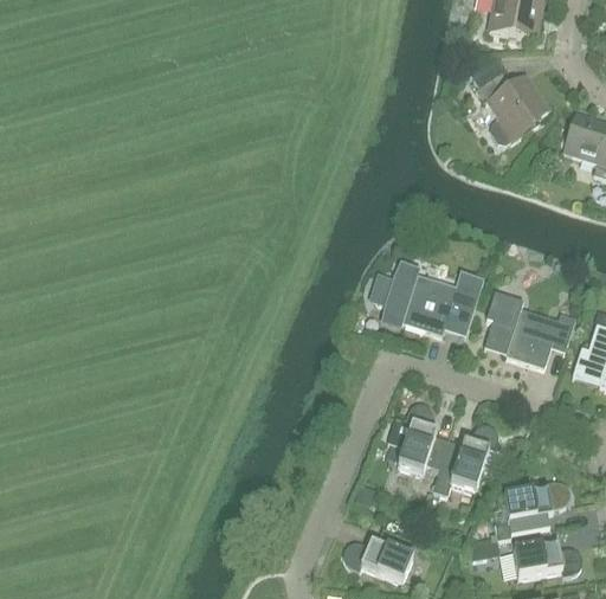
[(535,38),(542,0),(494,0),(489,30),(535,38)]
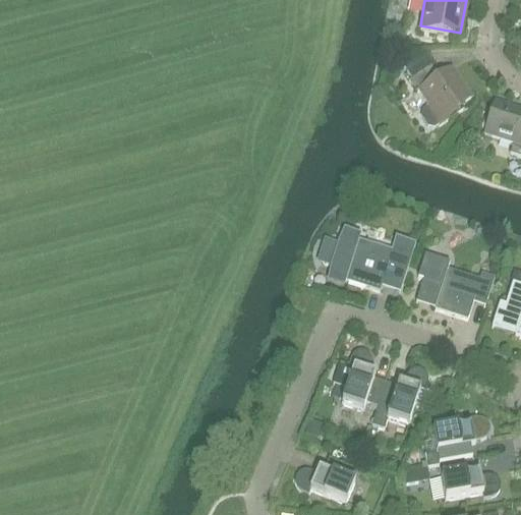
[(419,88),(428,102),(422,106),(420,112),(427,123),(433,124),(439,121),(440,121),(463,106),(460,102),(472,94),(452,64),(443,70),(435,59),(409,76),(417,89),(419,88)]
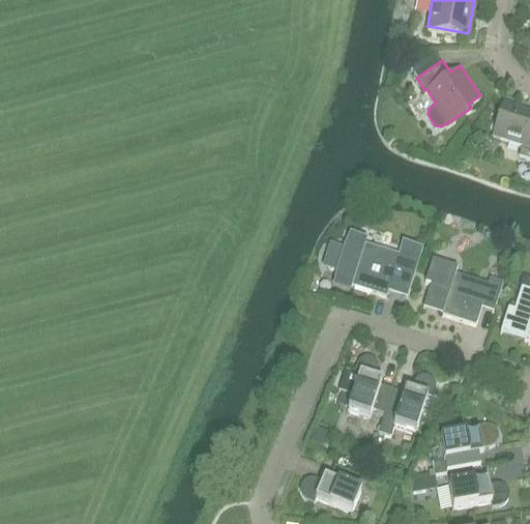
[(529,154),(529,107),(504,98),(493,133),(522,142),(519,151),(529,154)]
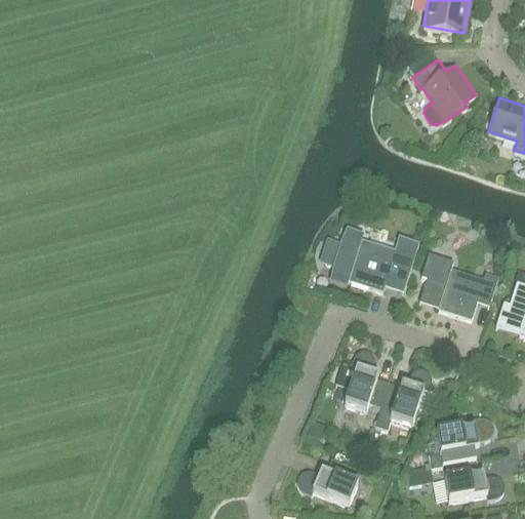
[(385,284),(403,290),(418,241),(399,235),(395,248),(344,233),(339,242),(334,240),(328,241),(325,246),(323,251),(323,257),(327,262),(332,264),(330,274),(382,290),(385,284)]
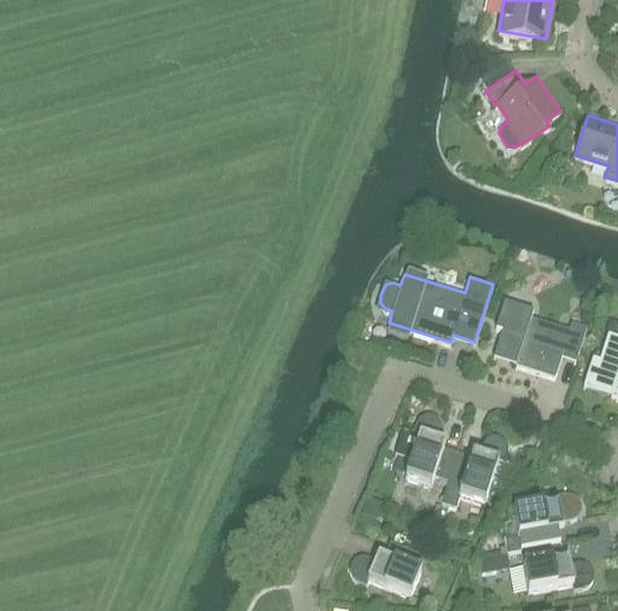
[(576,359),(587,325),(571,319),(569,326),(531,314),(534,307),(505,298),(495,325),(502,327),(494,355),(554,376),(561,354),(576,359)]
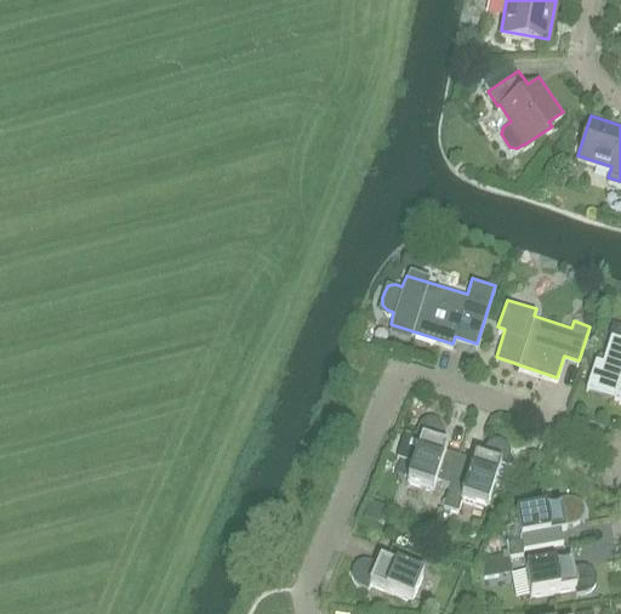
[(620,336),(610,333),(602,359),(596,357),(586,386),(620,397),(620,336)]
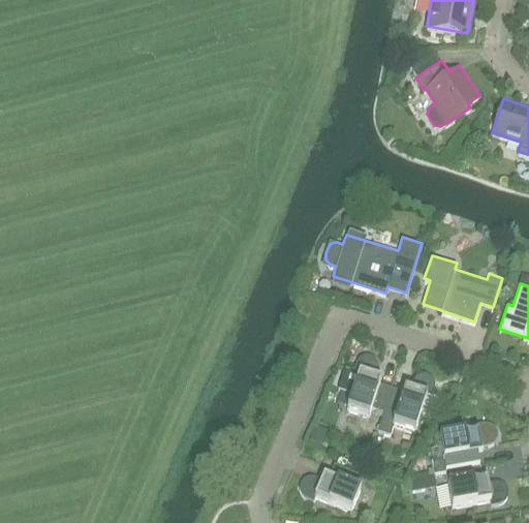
[(383,409),(392,385),(374,379),(378,367),(378,361),(375,356),(370,352),(364,352),(359,355),(355,360),(353,368),(344,365),(337,386),(351,391),(346,406),(369,413),(371,405),(383,409)]
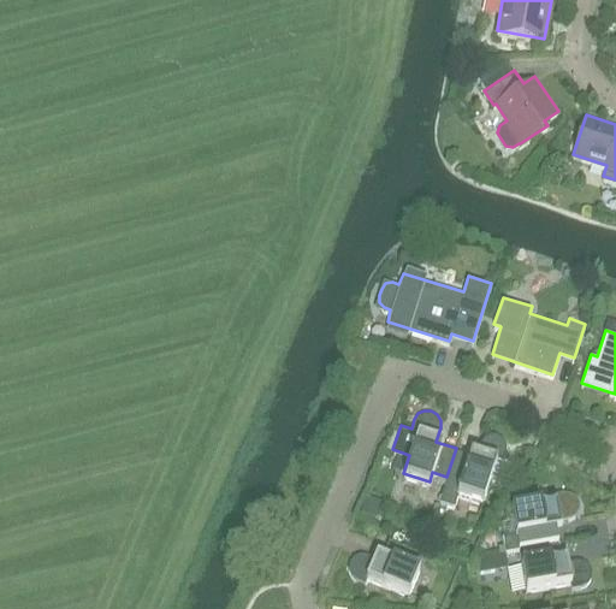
[(509,460),(503,457),(505,449),(507,442),(503,436),(497,432),(490,431),(484,435),(480,441),(475,454),(456,448),(446,477),(439,498),(455,503),(458,491),(483,498),(491,474),(503,478),(509,460)]
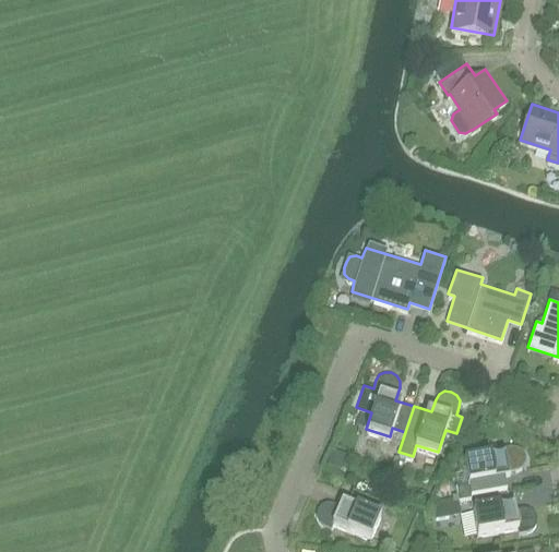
[(507,489),(503,470),(515,468),(522,465),(525,460),(526,454),(523,447),(518,444),(512,444),(503,445),(504,451),(464,458),(468,481),(456,483),(459,498),(471,495),(471,494),(479,493),(480,493),(507,489)]
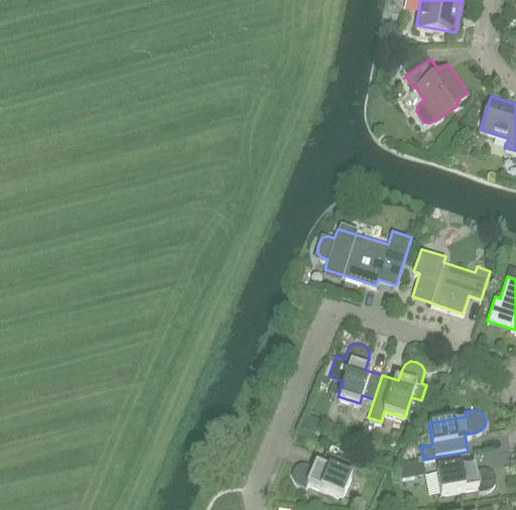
[(307,411),(302,425),(310,428),(315,414),(307,411)]
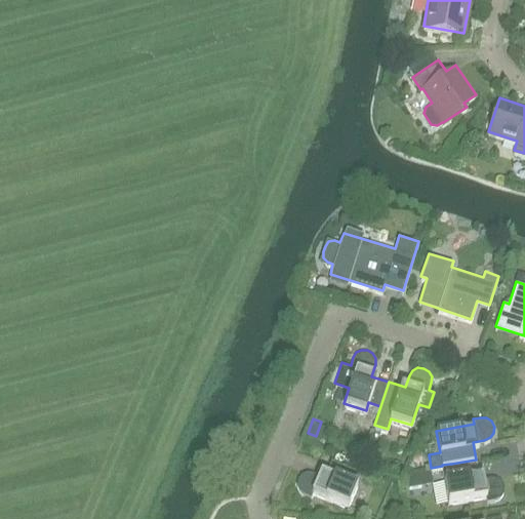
[(395,457),(391,466),(398,469),(402,461),(395,457)]
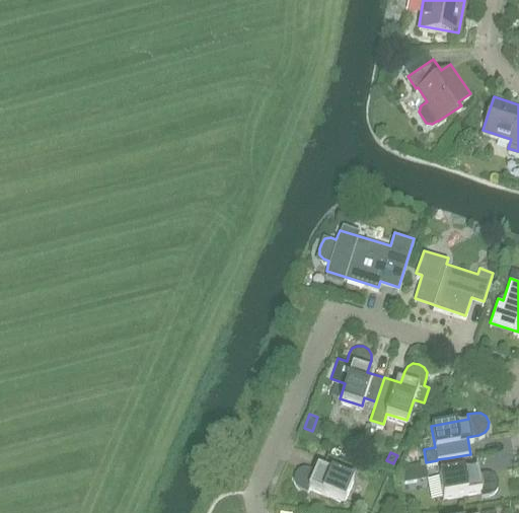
[(353,478),(346,474),(351,462),(327,453),(320,469),(309,465),(303,464),(298,466),(294,471),(293,478),(296,483),(300,486),(307,489),(309,485),(345,499),(353,478)]
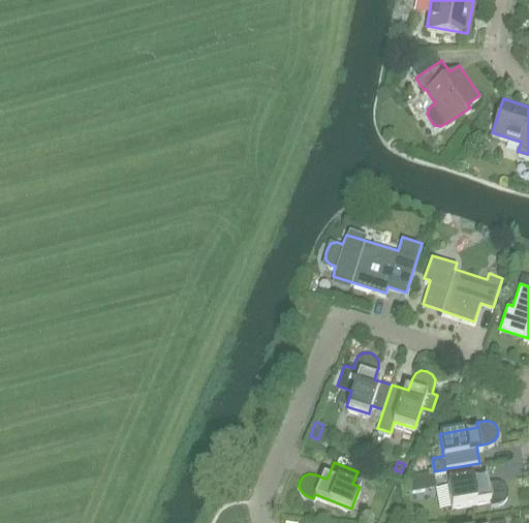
[(505,483),(500,479),(494,479),(483,481),(479,463),(455,467),(454,467),(445,468),(445,469),(452,504),(490,497),(491,502),(499,501),(504,499),(507,494),(508,488),(505,483)]
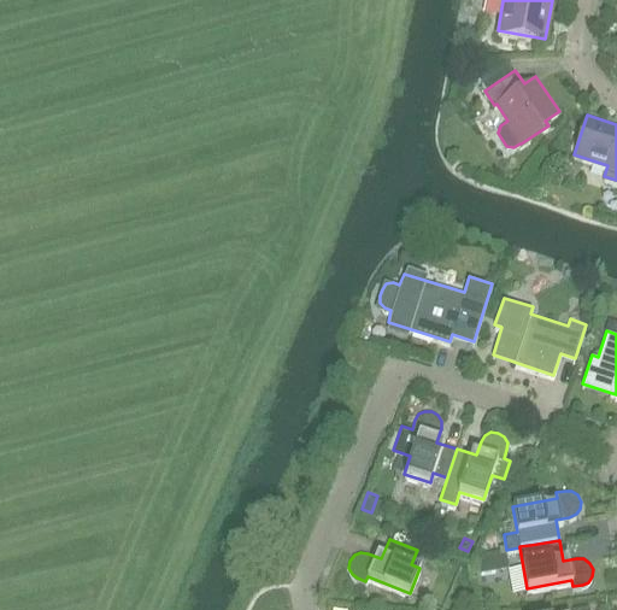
[(493,552),(479,555),(481,568),(495,565),(493,552)]
